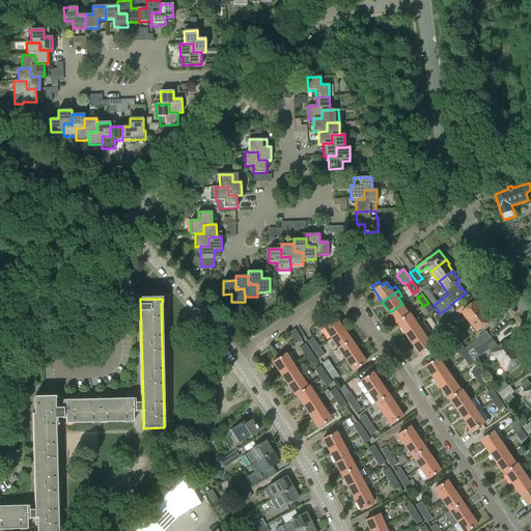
[(463,312),(470,322),(484,311),(476,302),(469,307),(466,304),(456,311),(459,315),(463,312)]
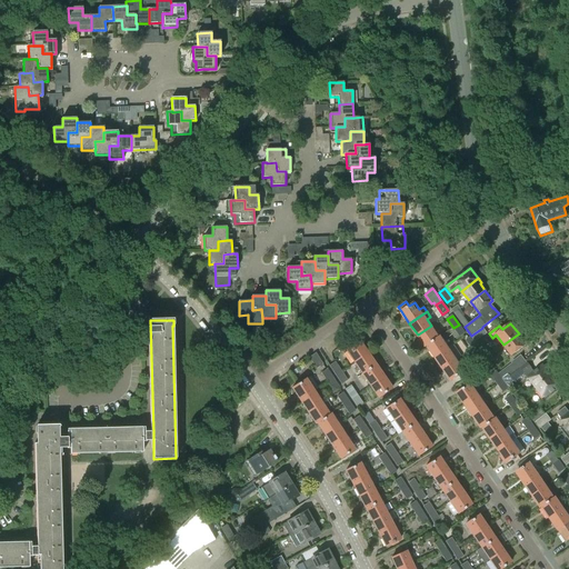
[(459,325),(453,328),(450,331),(457,339),(465,333),(459,325)]
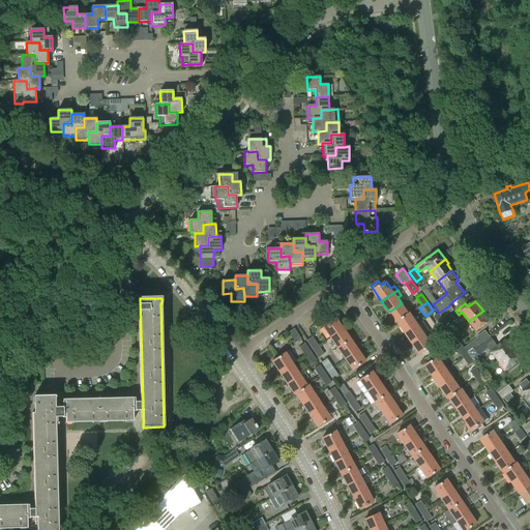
[(396,323),(398,322),(409,315),(409,314),(402,303),(389,312),(396,323)]
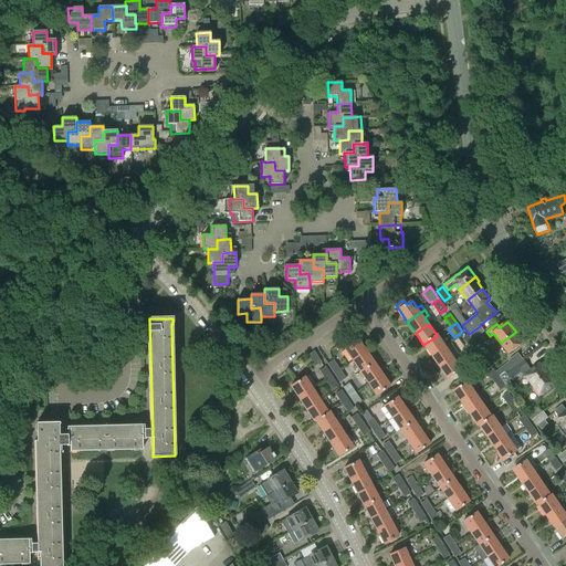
[(480,326),(469,334),(473,341),(484,332),(480,326)]
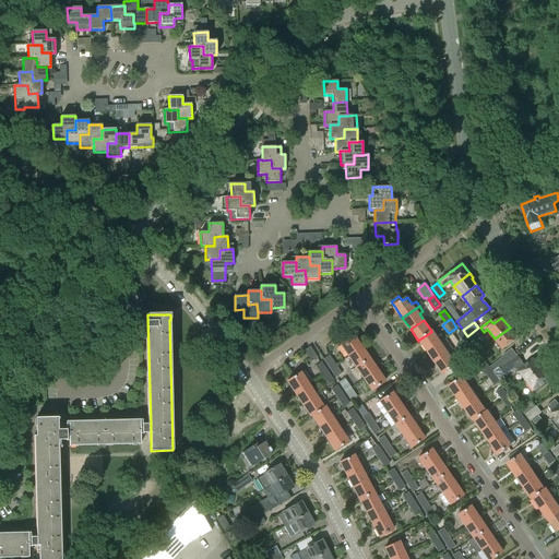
[(510,328),(495,339),(503,349),(518,339),(510,328)]
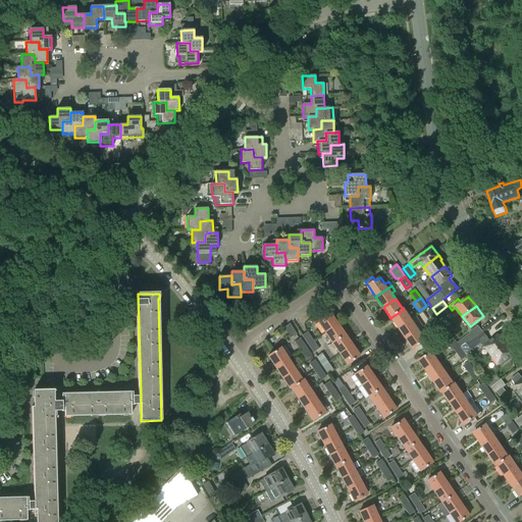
[(392,317),(399,328),(411,319),(404,308),(403,309),(403,310),(392,317)]
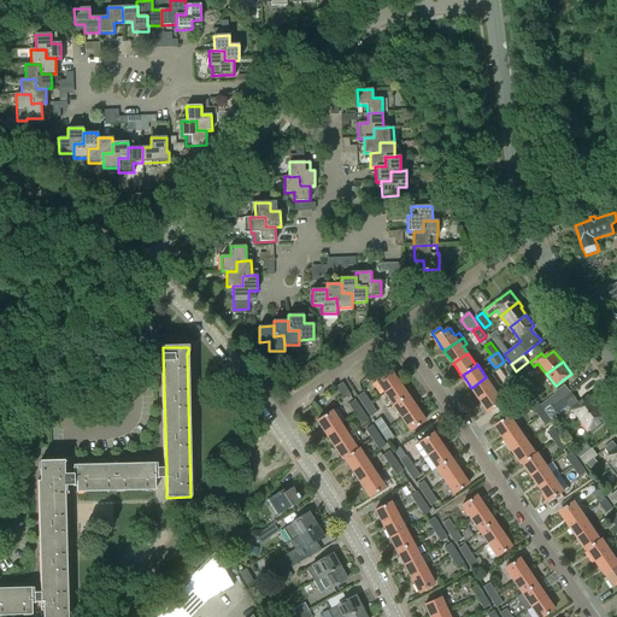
[(505,369),(512,378),(518,374),(516,371),(511,364),(505,369)]
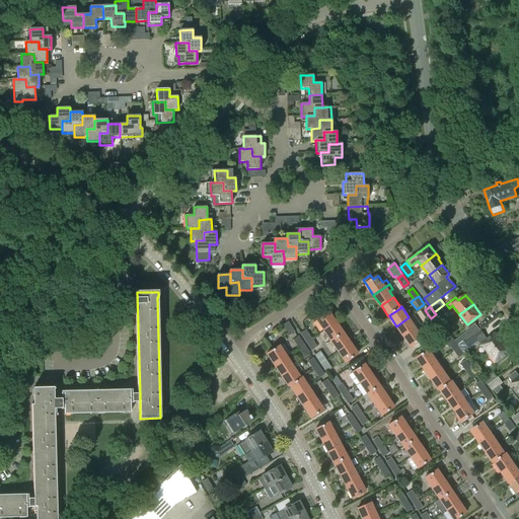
[(315,319),(322,330),(336,322),(327,311),(315,319)]
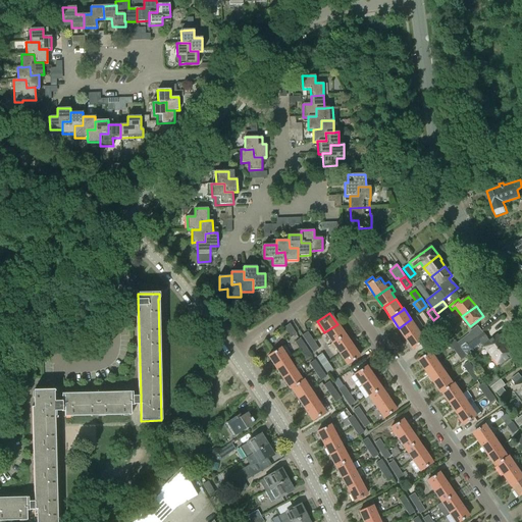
[(438,316),(433,320),(439,328),(445,325),(438,316)]
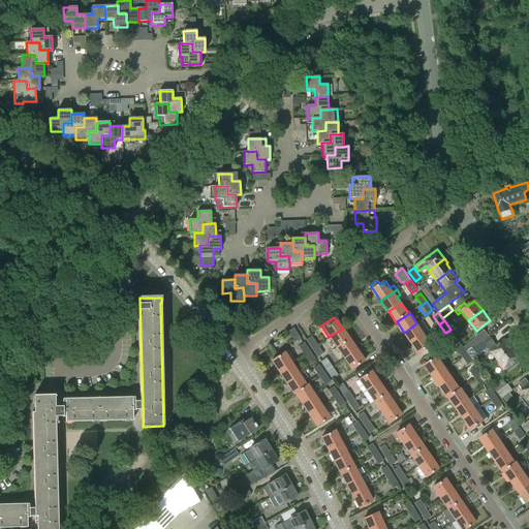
[(404,333),(411,343),(425,335),(416,323),(404,333)]
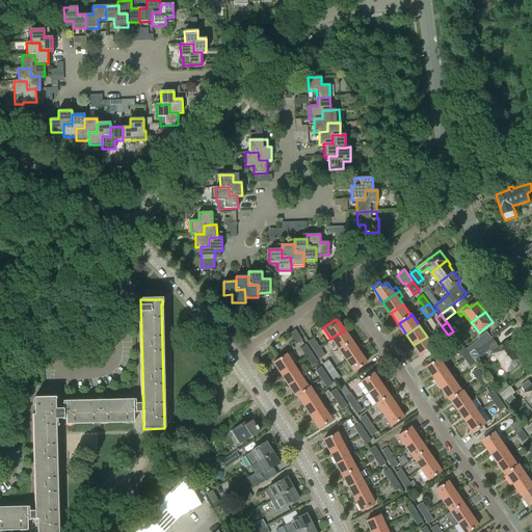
[(330,339),(339,350),(351,341),(344,330),(330,339)]
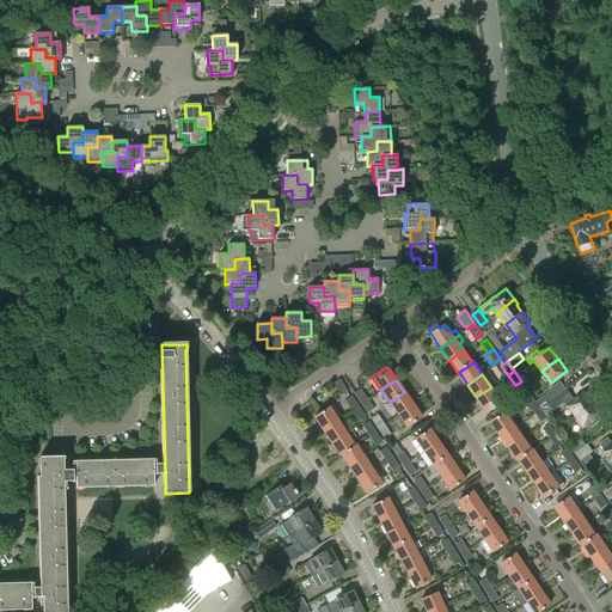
[(491,387),(476,397),(485,410),(500,399),(491,387)]
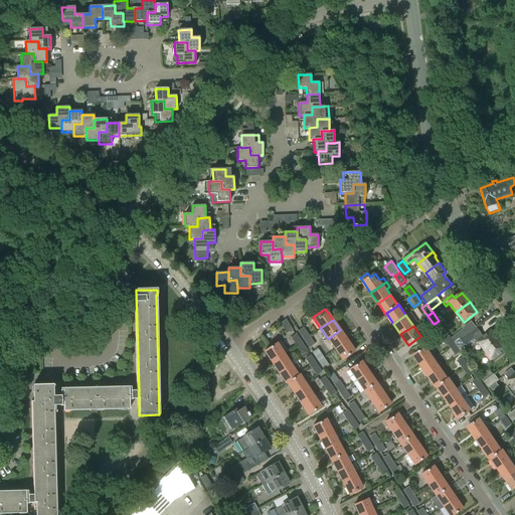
[(298,331),(304,339),(309,336),(303,328),(298,331)]
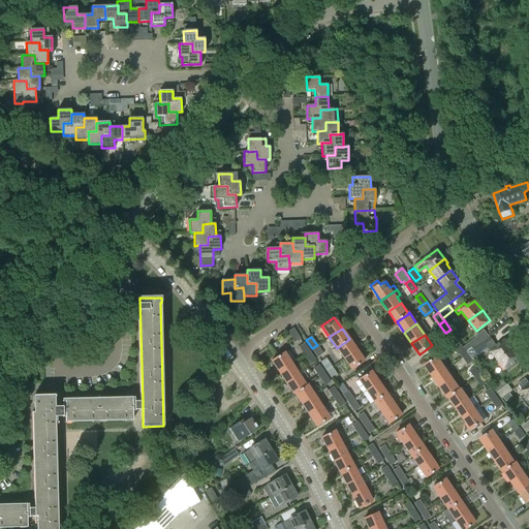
[(474,349),(469,354),(472,359),(477,354),(478,354),(488,347),(492,351),(499,360),(512,349),(505,340),(497,346),(494,342),(490,337),(484,342),(474,349)]
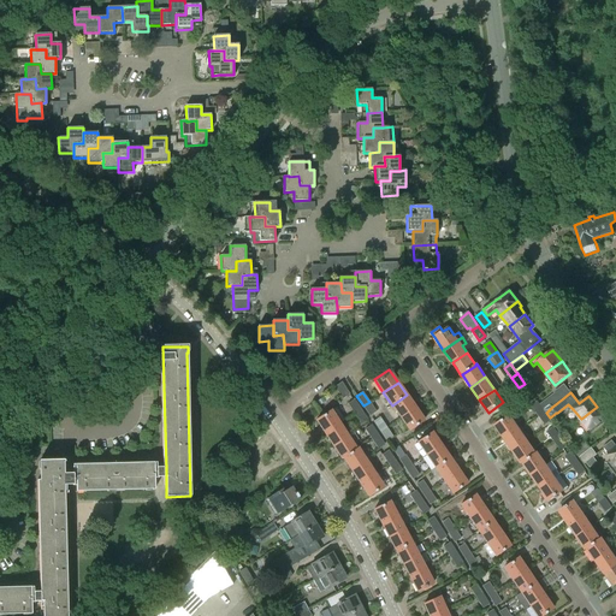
[(548,402),(552,407),(563,398),(558,394),(548,402)]
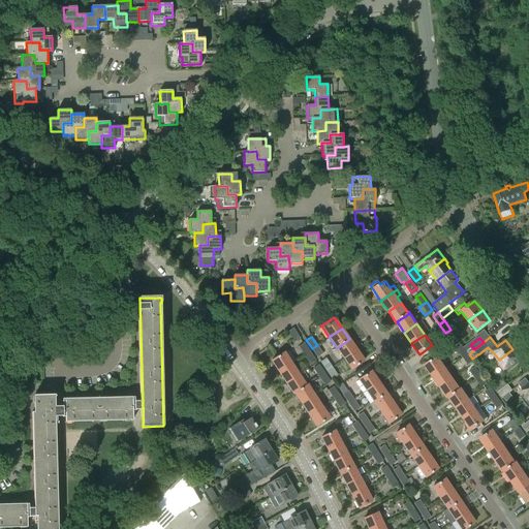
[(337,348),(344,359),(356,350),(349,339),(337,348)]
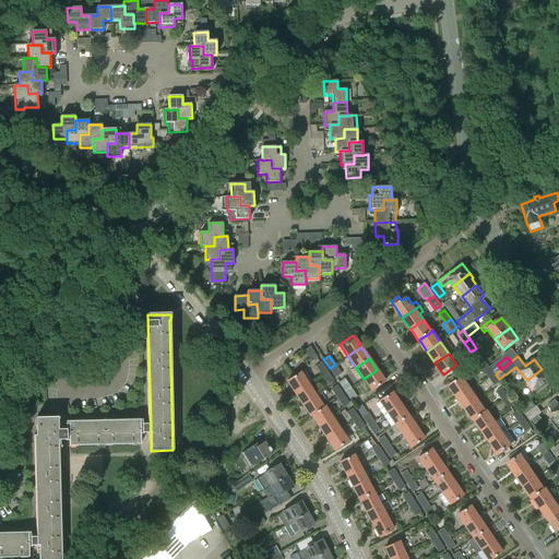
[(316,367),(321,376),(326,372),(321,363),(316,367)]
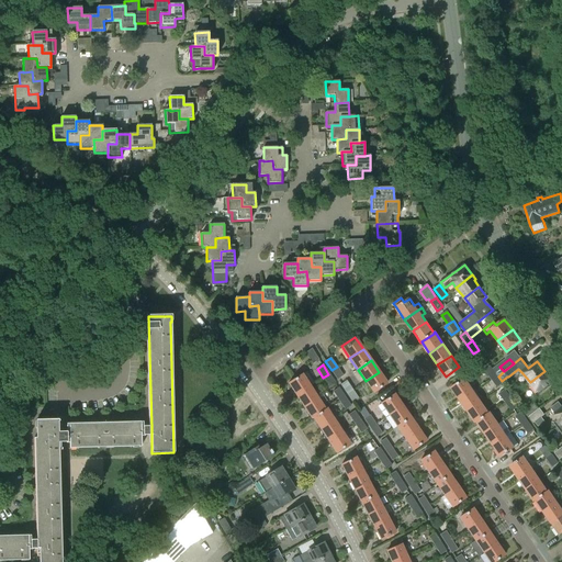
[(484,370),(491,379),(496,374),(490,366),(484,370)]
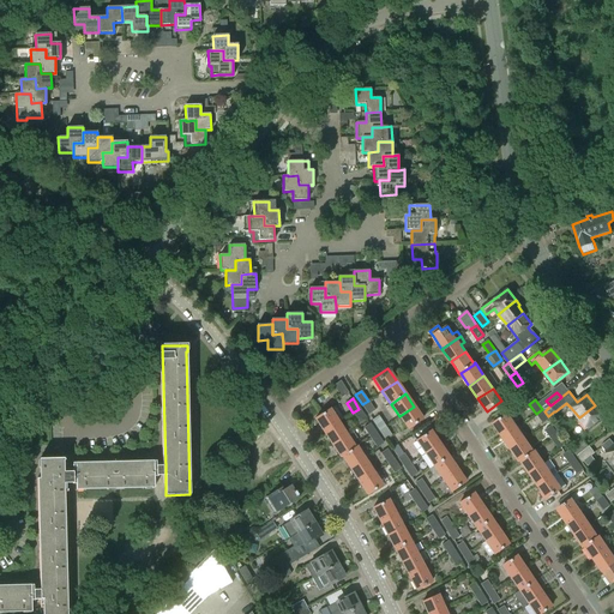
[(368,401),(362,404),(368,415),(374,410),(368,401)]
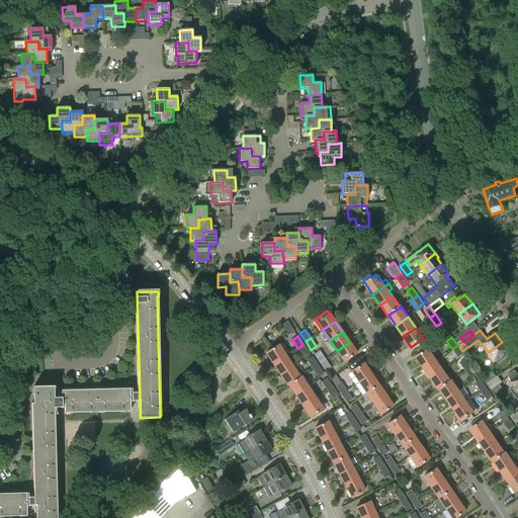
[(502,342),(489,352),(497,362),(510,351),(502,342)]
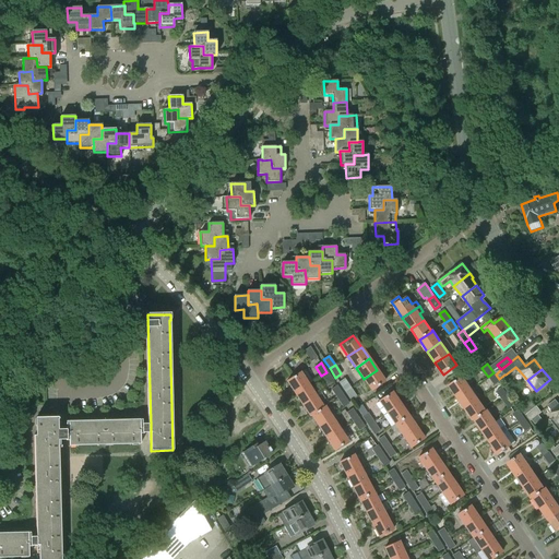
[(377,370),(364,379),(371,391),(384,381),(377,370)]
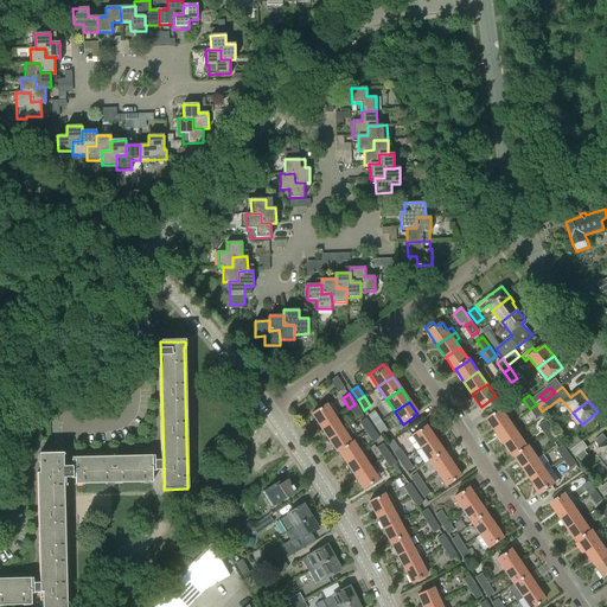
[(312,415),(320,427),(334,417),(326,404),(312,415)]
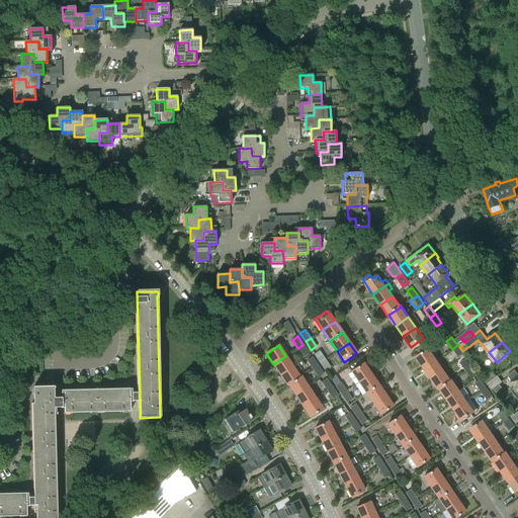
[(303,345),(297,348),(304,356),(309,353),(303,345)]
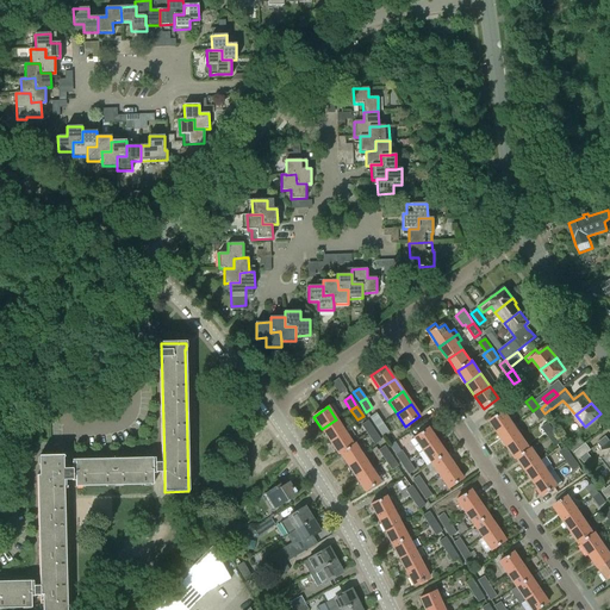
[(539,406),(533,411),(540,421),(546,417),(539,406)]
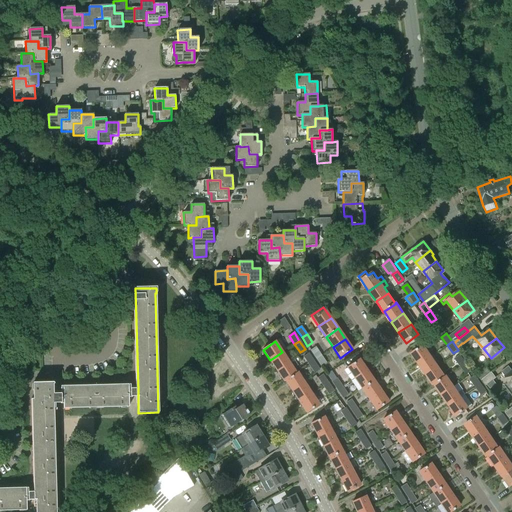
[(411,354),(419,364),(431,356),(424,345),(411,354)]
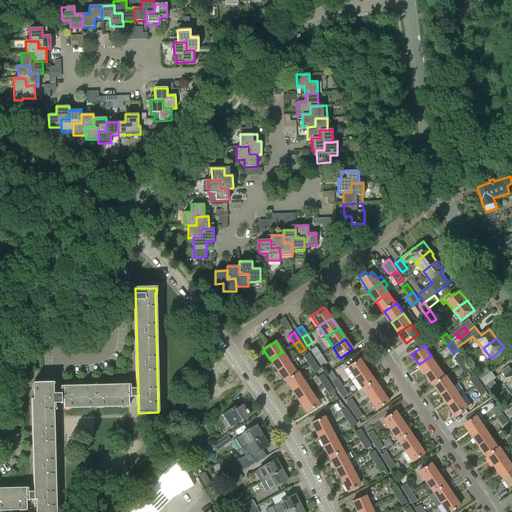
[(311,350),(316,358),(321,355),(315,347),(311,350)]
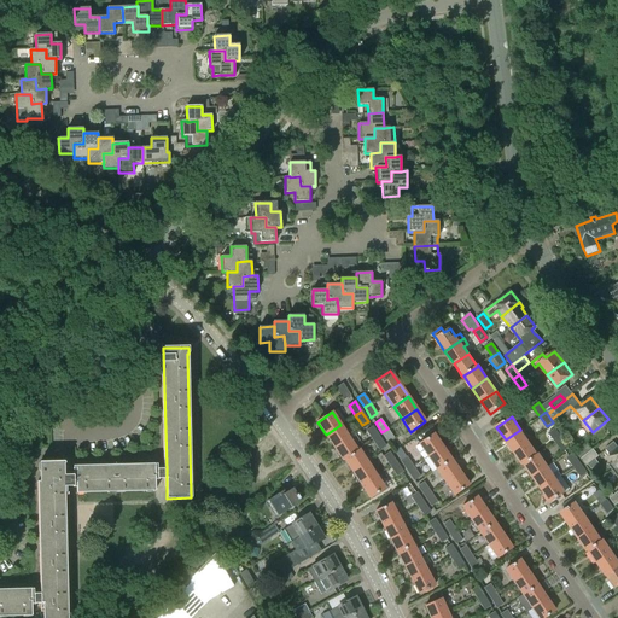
[(326,435),(334,448),(349,438),(340,425),(326,435)]
